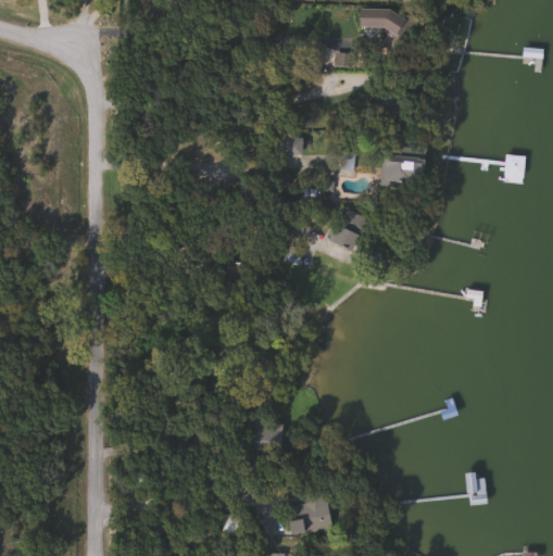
[(361,29),(361,11),(405,11),(405,29),(361,29)]
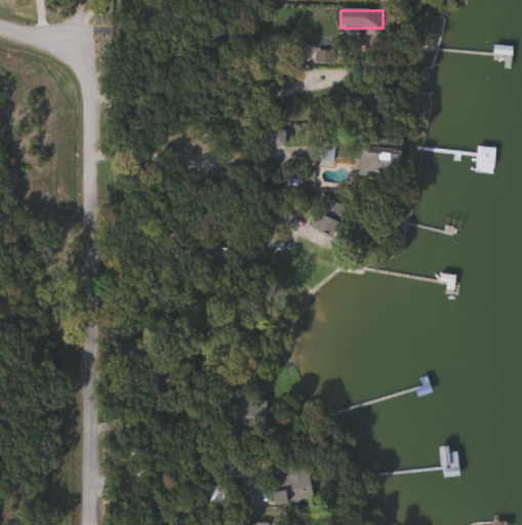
[(286,129),(286,146),(258,146),(258,129),(286,129)]
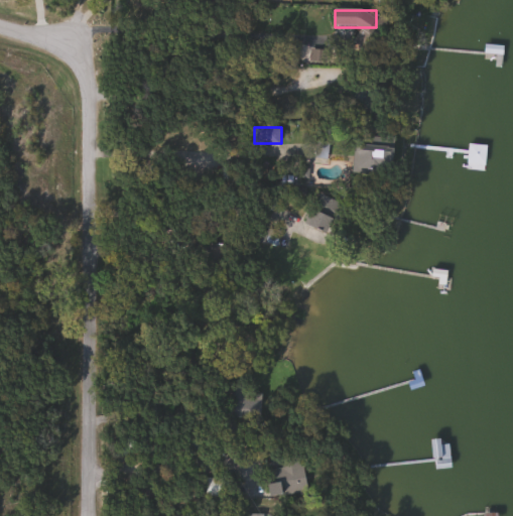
[(486,170),(468,169),(469,143),(487,144),(486,170)]
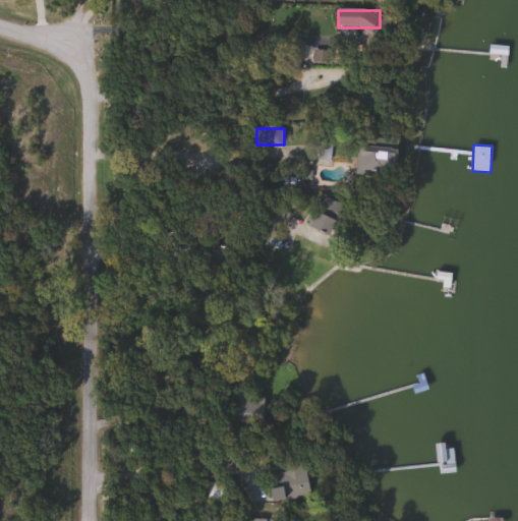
[(396,148),(396,176),(357,176),(357,148),(396,148)]
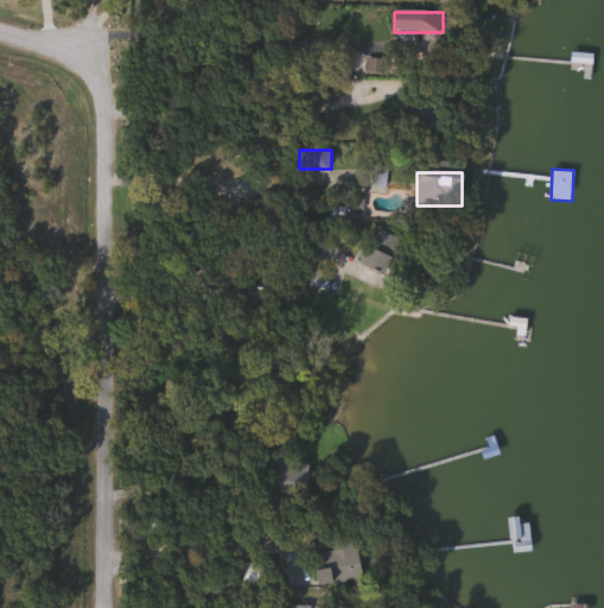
[(361,263),(376,228),(400,239),(386,273),(361,263)]
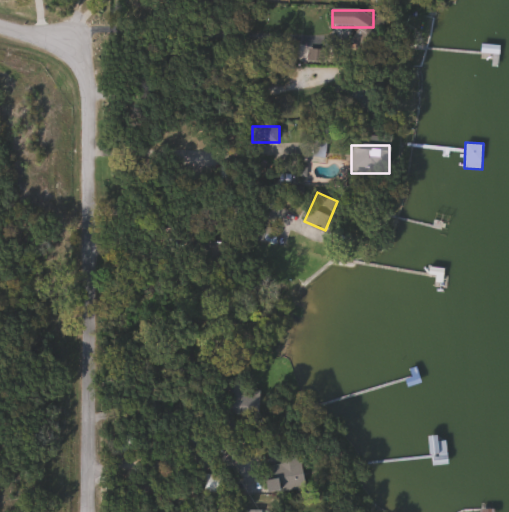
[(260,388),(260,415),(232,415),(232,381),(244,381),(244,388),(260,388)]
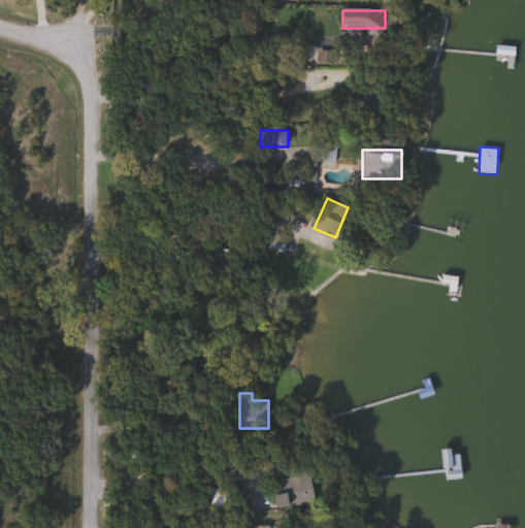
[(441,449),(452,448),(453,454),(459,453),(462,477),(446,480),(441,449)]
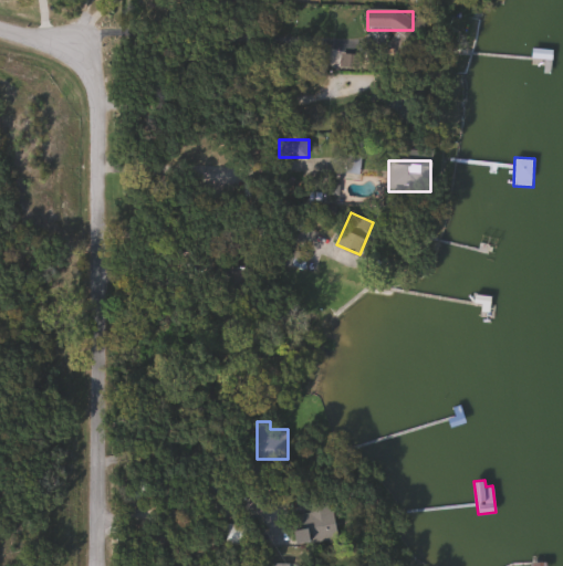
[(296,544),(291,515),(312,512),(311,503),(333,500),(339,537),(296,544)]
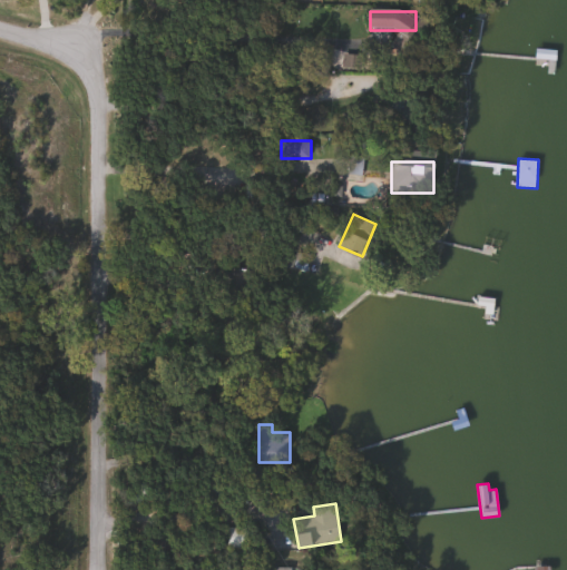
[(253,527),(253,548),(226,548),(226,527),(253,527)]
